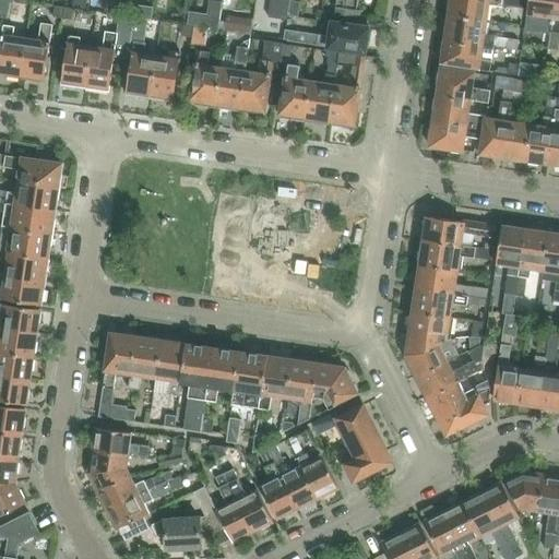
[(0,0),(0,16),(11,19),(13,0),(0,0)]
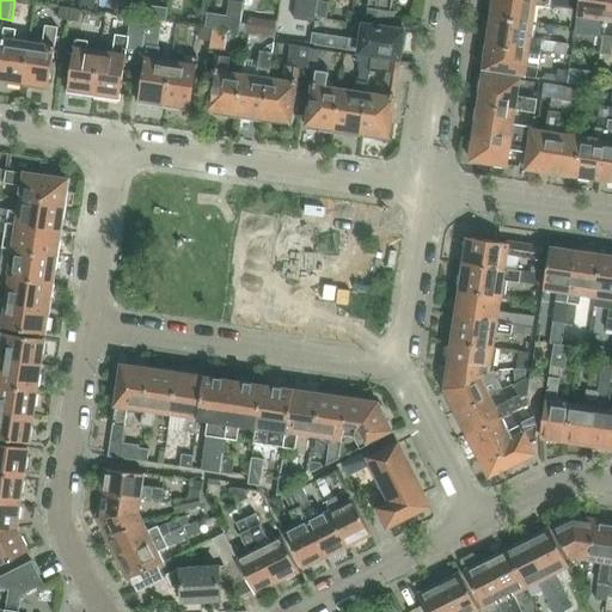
[(207,12),(204,26),(212,28),(228,30),(227,31),(238,32),(243,1),(230,0),(227,0),(226,16),(207,12)]
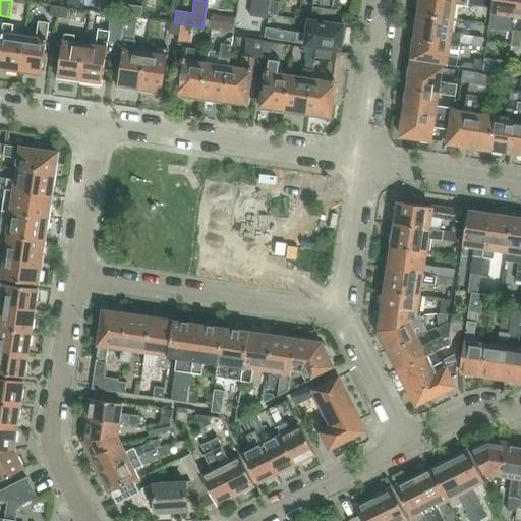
[(251,0),(249,16),(267,18),(268,14),(270,0),(269,0),(251,0)]
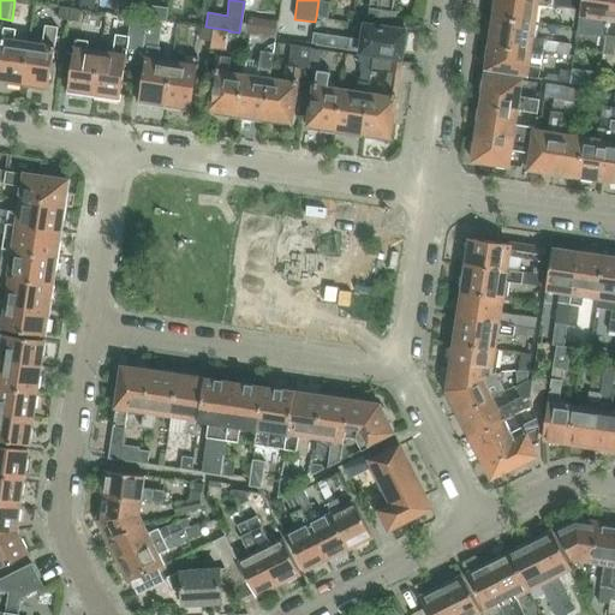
[(318,0),(316,17),(326,18),(328,1),(318,0)]
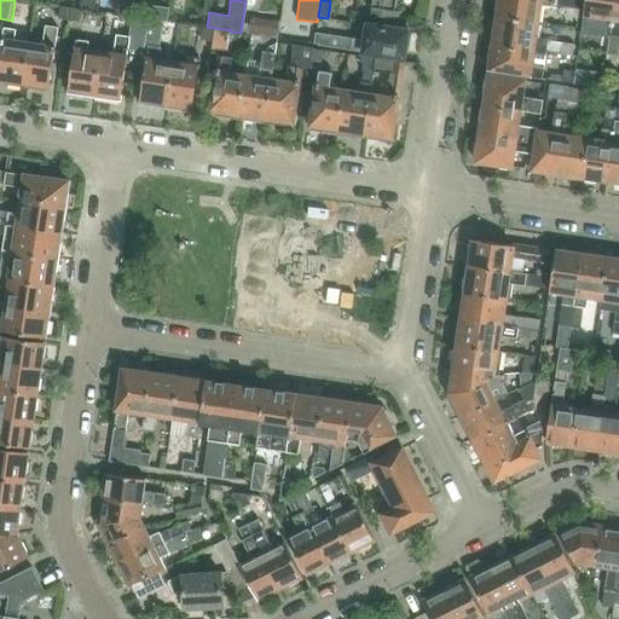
[(383,0),(383,9),(394,10),(395,0),(383,0)]
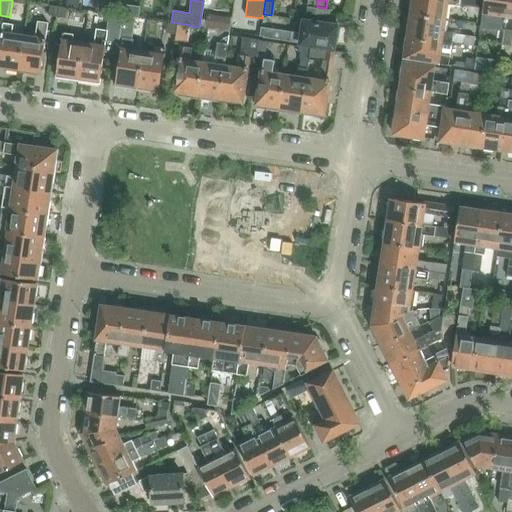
[(411,0),(409,12),(444,17),(446,4),(459,6),(459,4),(479,7),(479,0),(411,0)]
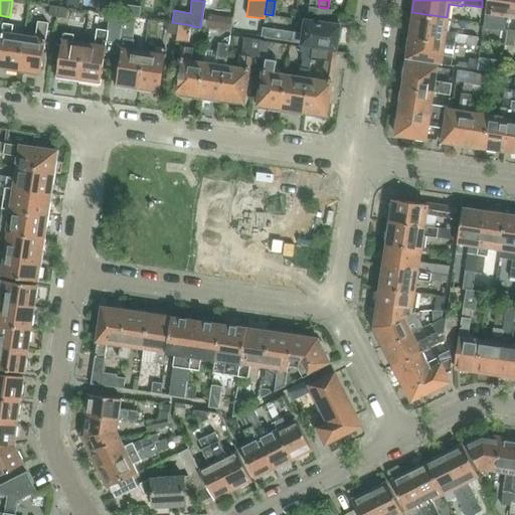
[(486,0),(485,13),(498,15),(496,28),(507,30),(511,0),(486,0)]
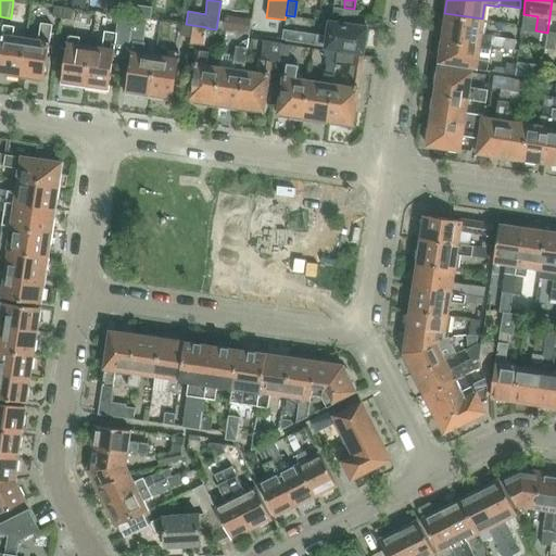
[(555,0),(552,0),(547,33),(545,48),(555,50),(555,41),(555,0)]
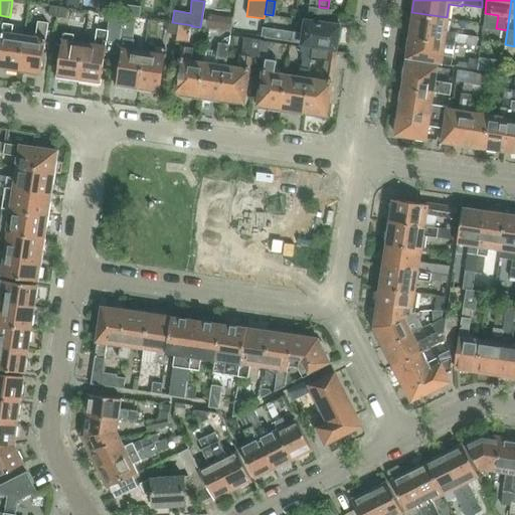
[(50,5),(49,15),(56,16),(57,16),(58,6),(50,5)]
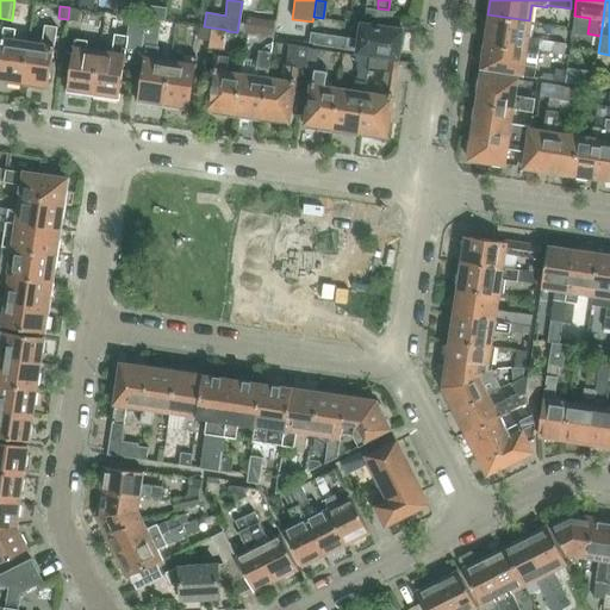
[(366,6),(363,17),(375,18),(378,8),(366,6)]
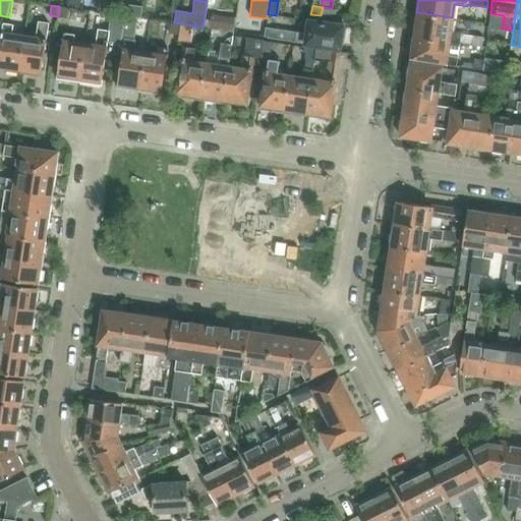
[(59,6),(58,16),(67,18),(68,8),(59,6)]
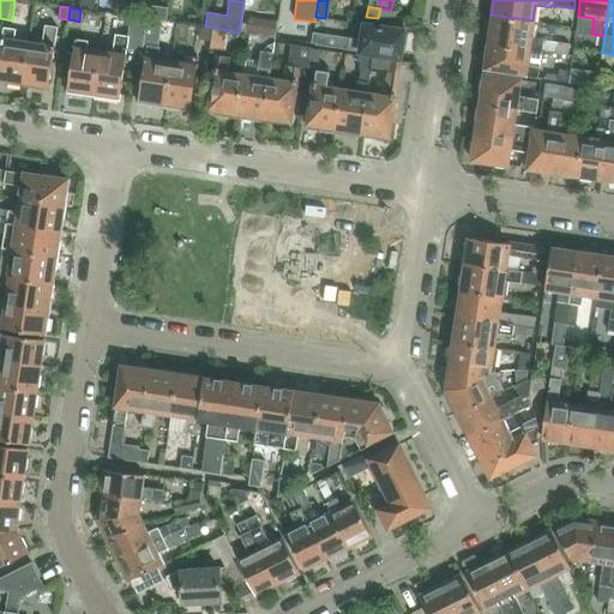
[(380,8),(378,18),(395,20),(395,16),(396,11),(391,10),(380,8)]
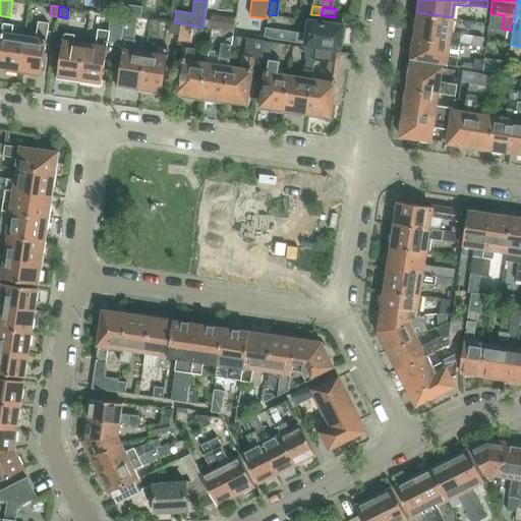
[(413,34),(413,36),(459,43),(461,34),(450,32),(452,17),(416,12),(414,30),(416,30),(415,34),(413,34)]
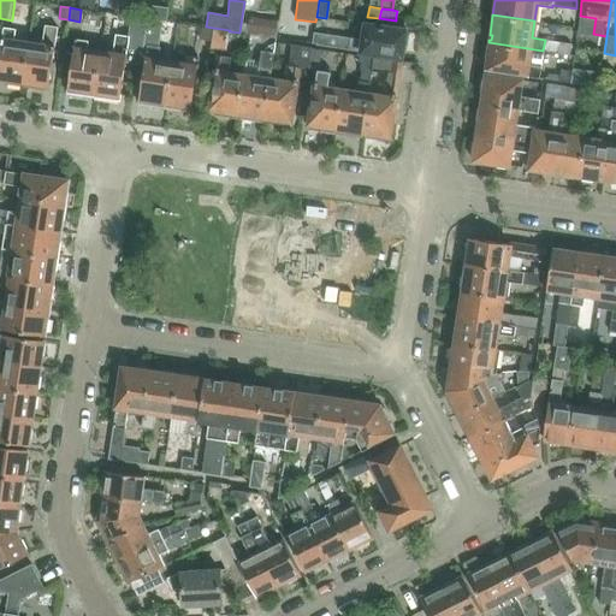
[(142,18),(131,17),(128,35),(116,34),(113,49),(101,48),(94,96),(105,98),(106,100),(122,102),(124,83),(122,83),(124,63),(135,64),(142,18)]
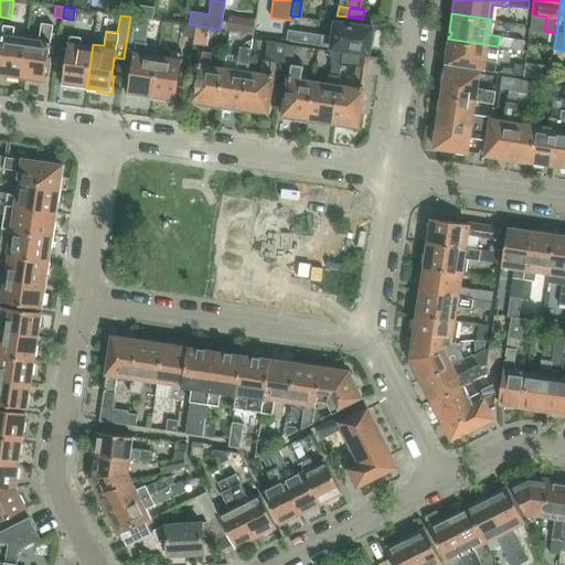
[(124,59),(131,60),(129,78),(128,78),(125,95),(139,97),(141,97),(151,98),(158,53),(145,52),(150,20),(130,17),(124,59)]
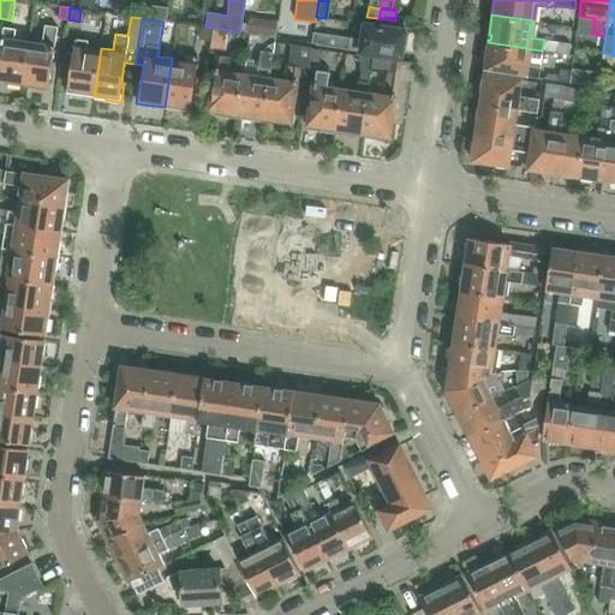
[(279,21),(266,18),(263,35),(276,36),(279,21)]
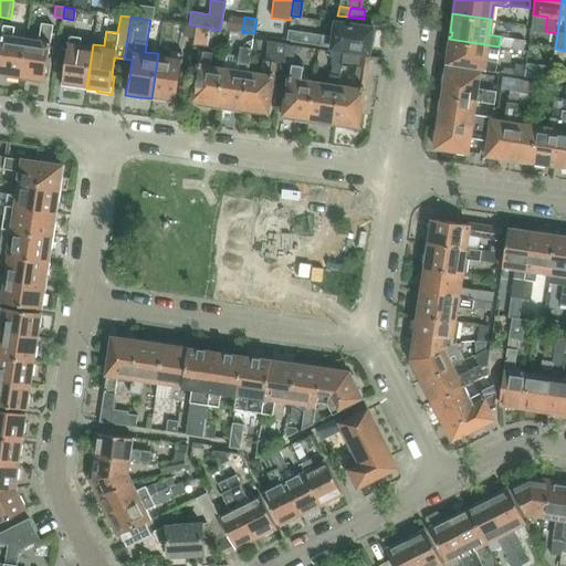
[(46,77),(49,67),(49,65),(46,65),(53,23),(41,22),(39,39),(27,37),(20,79),(40,82),(41,77),(46,77)]
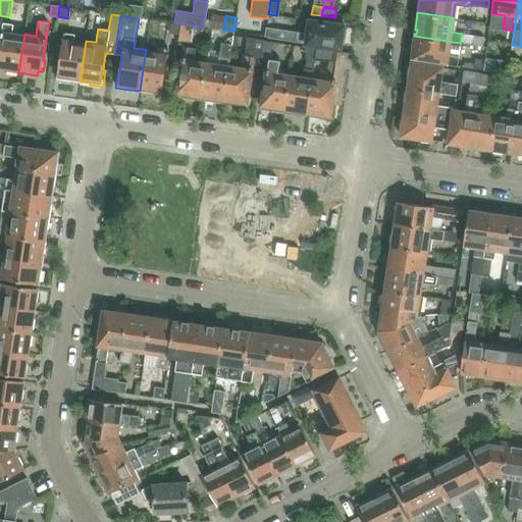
[(266,28),(264,37),(306,43),(327,47),(337,48),(338,42),(343,40),(345,27),(343,27),(344,25),(333,24),(310,20),(307,34),(266,28)]
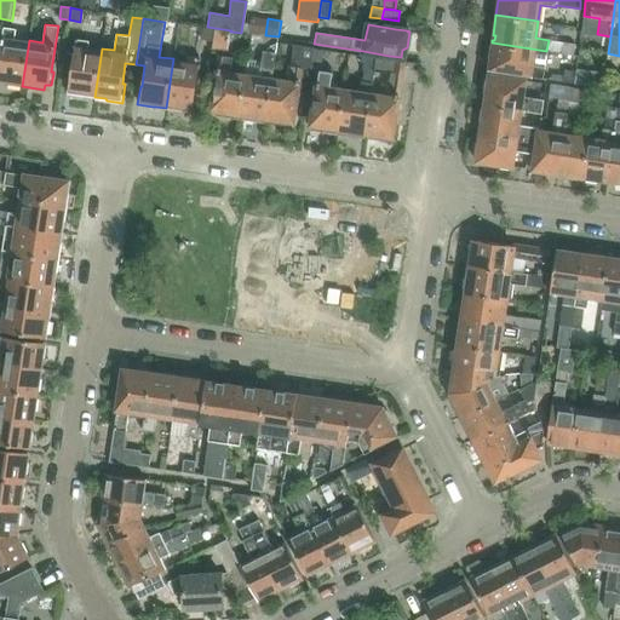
[(0,78),(1,78),(0,82),(22,86),(29,40),(15,38),(16,28),(4,27),(0,47),(0,78)]
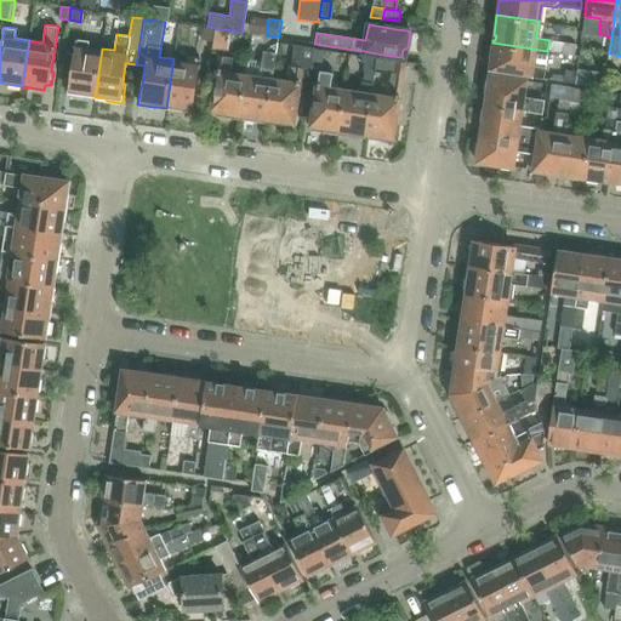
[(204,27),(201,40),(212,41),(215,28),(208,27),(208,28),(204,27)]
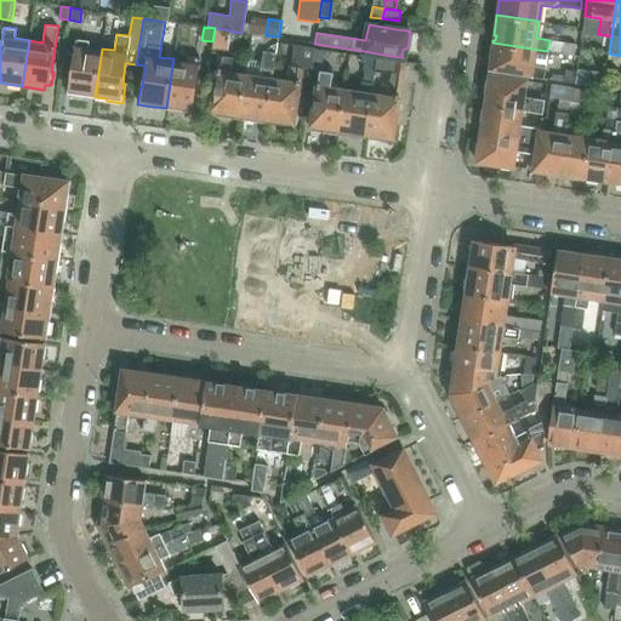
[(212,41),(211,50),(228,52),(231,32),(232,30),(215,28),(212,41)]
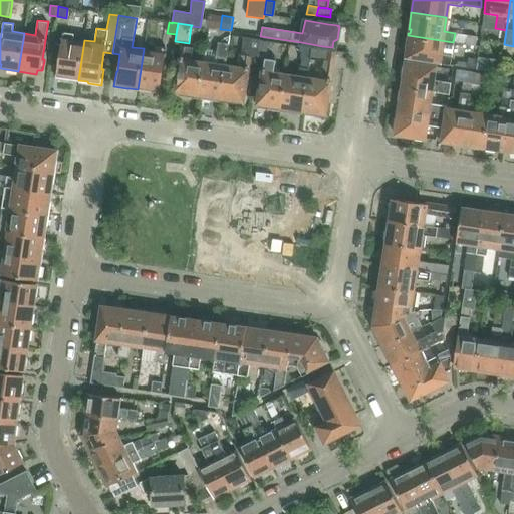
[(68,79),(78,80),(84,40),(73,38),(74,34),(62,32),(57,63),(56,62),(54,78),(67,80),(68,79)]
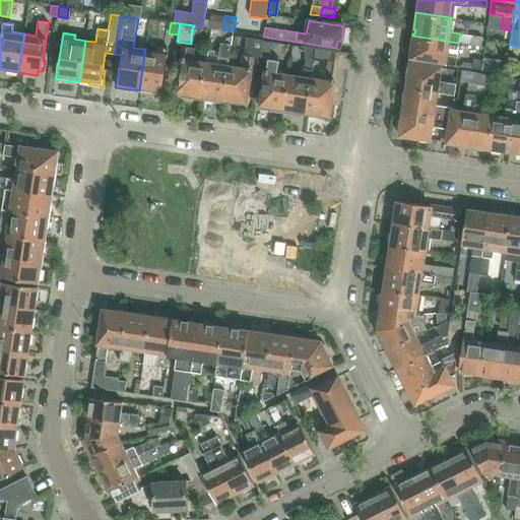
[(480,46),(481,37),(472,35),(470,44),(480,46)]
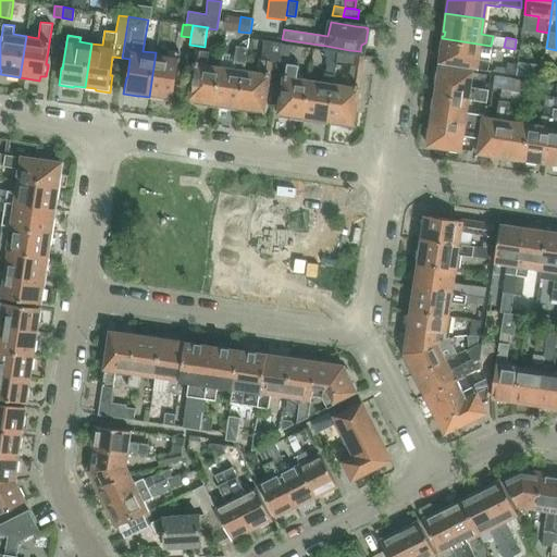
[(438,60),(437,63),(487,70),(489,60),(491,46),(442,38),(438,56),(441,56),(441,61),(438,60)]
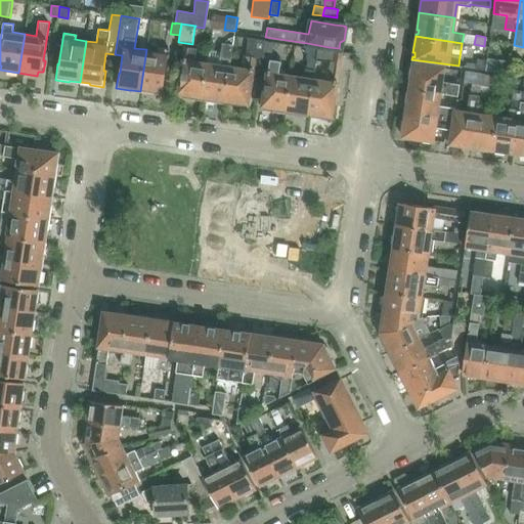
[(230,64),(224,103),(249,107),(250,97),(256,59),(262,60),(265,41),(248,38),(246,55),(243,55),(241,66),(230,64)]
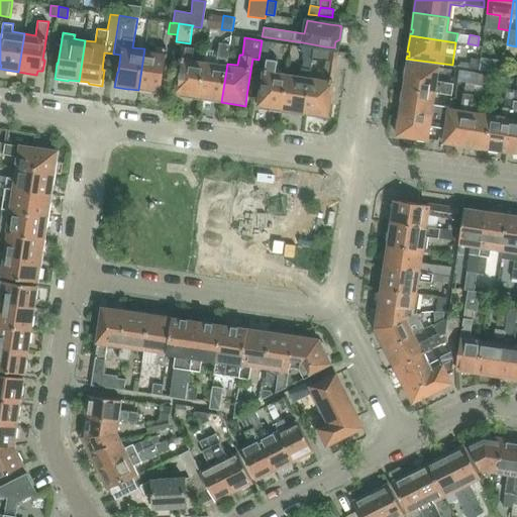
[(259,98),(257,108),(282,111),(288,73),(287,73),(276,71),(277,60),(279,43),(279,42),(262,40),(259,60),(264,60),(259,98)]
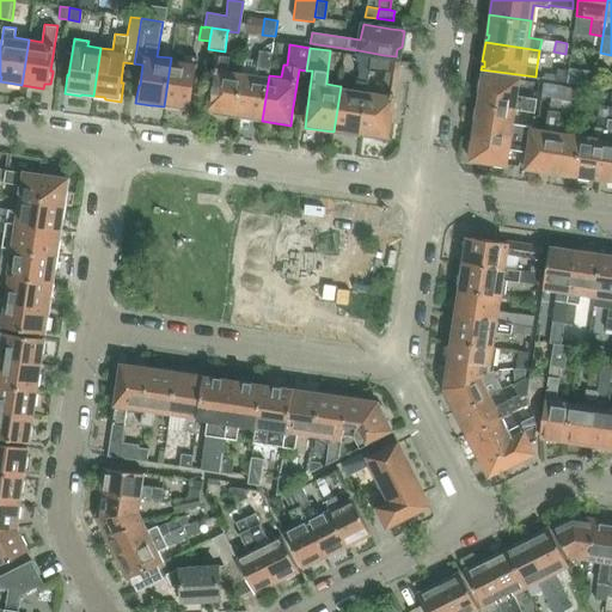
[(242,71),(236,117),(255,120),(256,115),(261,116),(261,121),(262,121),(269,75),(273,53),(262,50),(259,66),(257,66),(256,73),(242,71)]
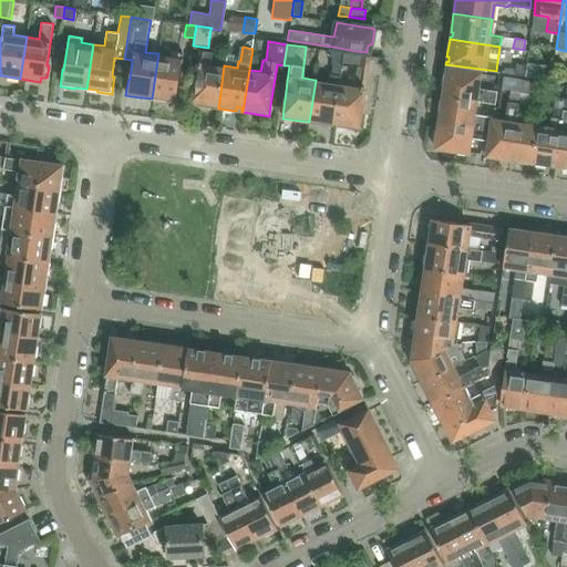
[(191,104),(218,109),(224,65),(210,64),(213,51),(199,49),(191,104)]
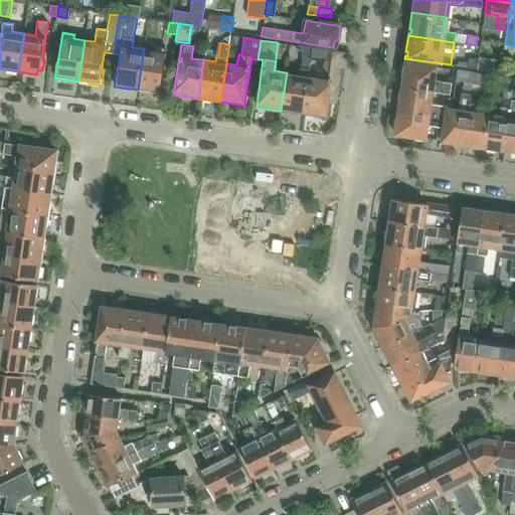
[(144,48),(138,90),(147,91),(148,92),(161,94),(163,78),(161,77),(166,47),(155,45),(154,50),(144,48)]
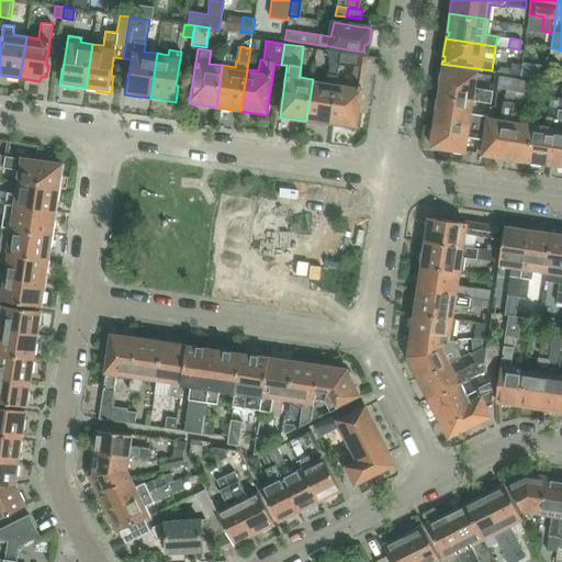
[(313,79),(306,121),(325,124),(325,119),(330,120),(329,124),(330,124),(339,66),(340,53),(328,51),(327,56),(329,56),(328,64),(329,64),(328,72),(327,72),(326,80),(313,79)]
